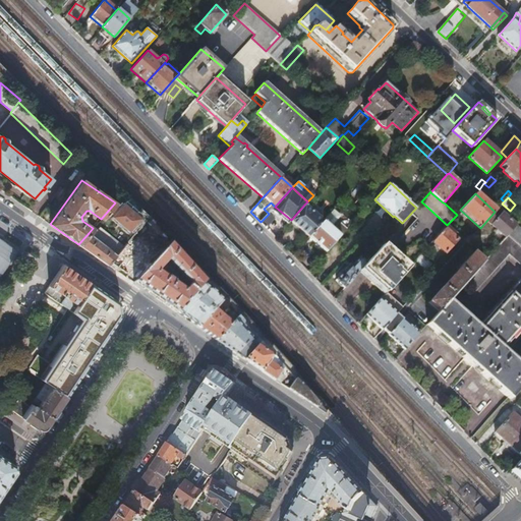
[(129,231),(140,218),(123,203),(112,216),(129,231)]
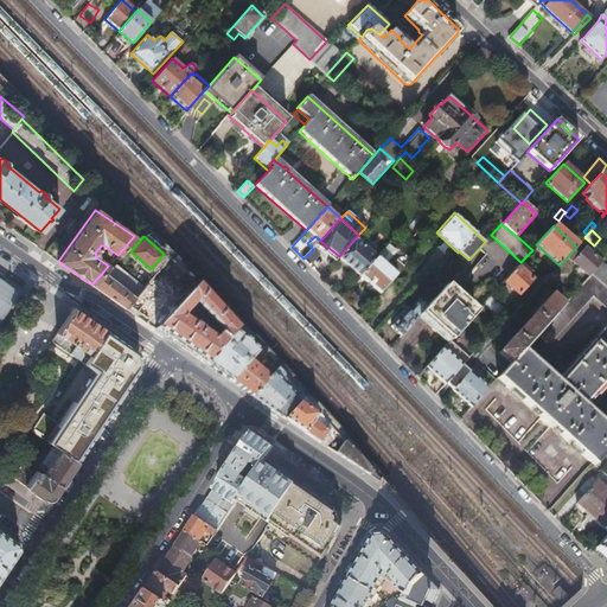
[(359,275),(376,257),(355,238),(339,256),(340,259),(359,275)]
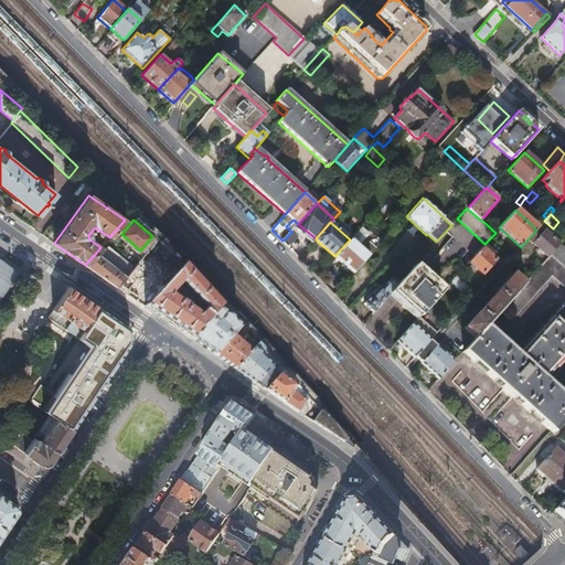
[(561,244),(545,230),(540,236),(535,233),(530,240),(530,241),(532,243),(533,243),(548,257),(551,255),(561,244)]
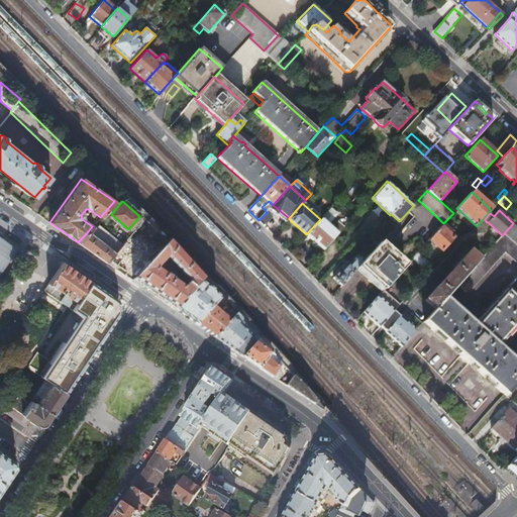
[(331,228),(320,219),(306,234),(323,249),(342,227),(336,222),(331,228)]
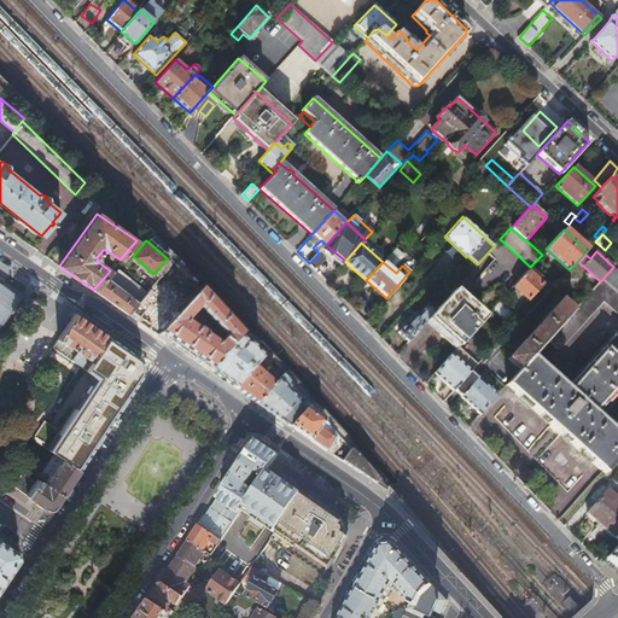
[(531,266),(530,267),(513,286),(529,299),(543,284),(538,280),(542,275),(531,266)]
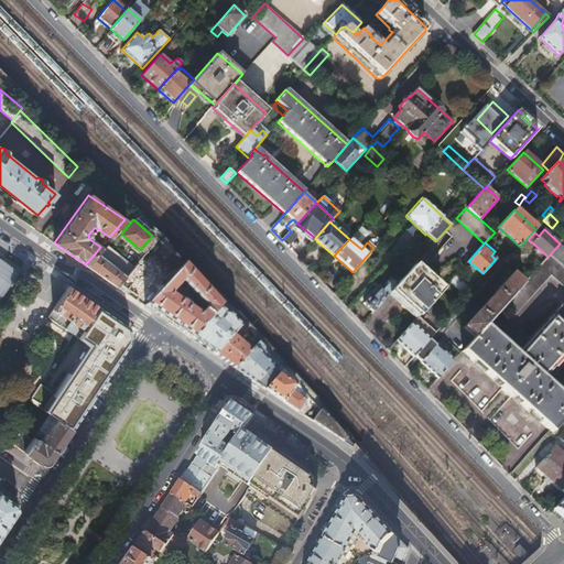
[(563,247),(560,243),(550,255),(563,267),(563,247)]
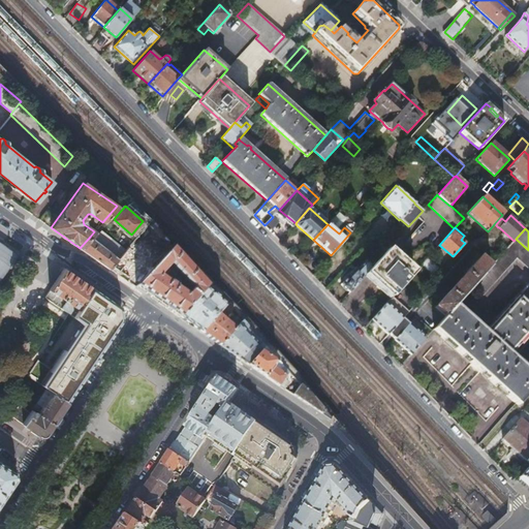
[(110,269),(126,249),(113,239),(105,249),(101,246),(110,236),(101,229),(93,239),(90,237),(80,248),(86,252),(95,258),(110,269)]
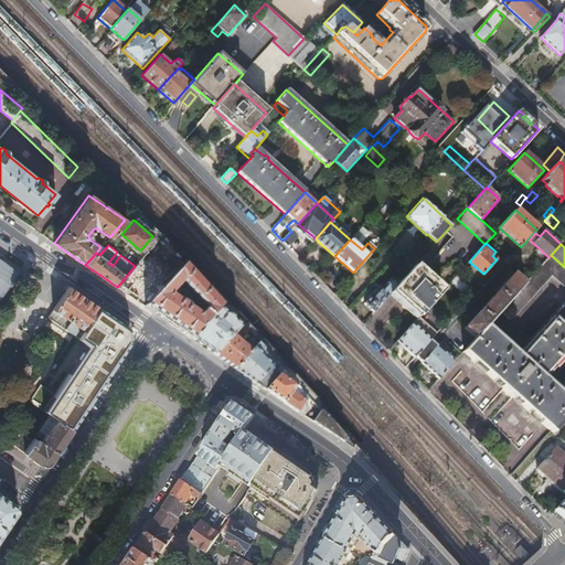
[(548,257),(528,280),(507,305),(516,313),(552,275),(564,286),(564,267),(551,255),(548,257)]
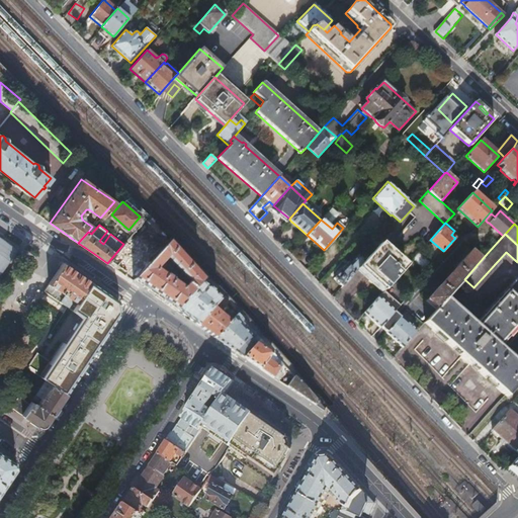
[(0,273),(16,249),(0,237),(0,273)]
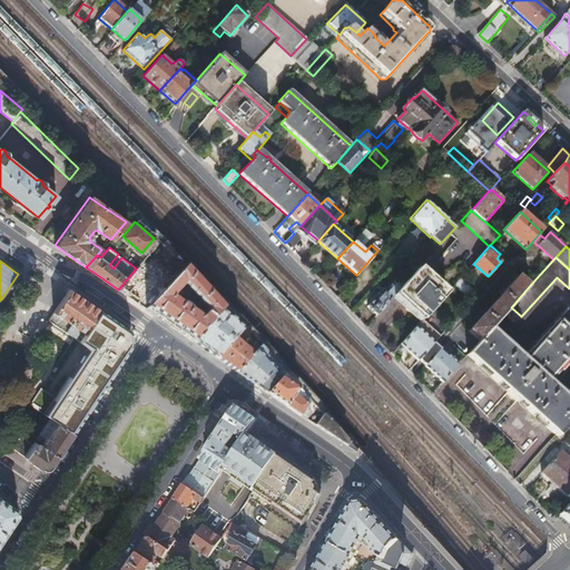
[(413,263),(409,267),(410,272),(412,275),(418,268),(421,265),(418,262),(413,263)]
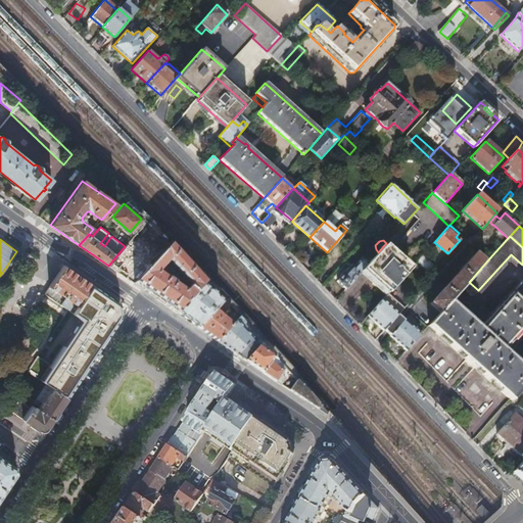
[(169,246),(151,266),(135,284),(156,298),(178,314),(203,284),(169,246)]
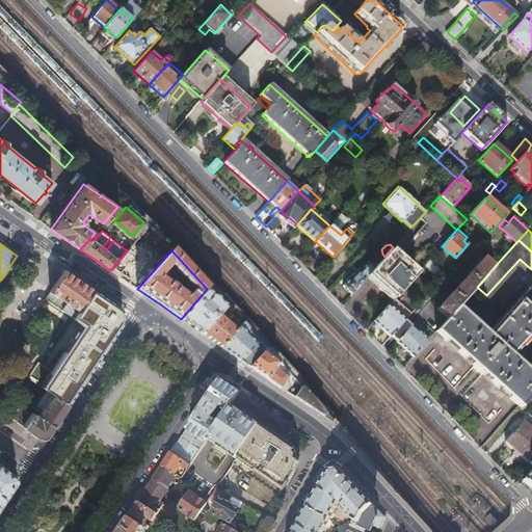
[(390,250),(384,257),(374,268),(368,274),(395,298),(416,274),(390,250)]
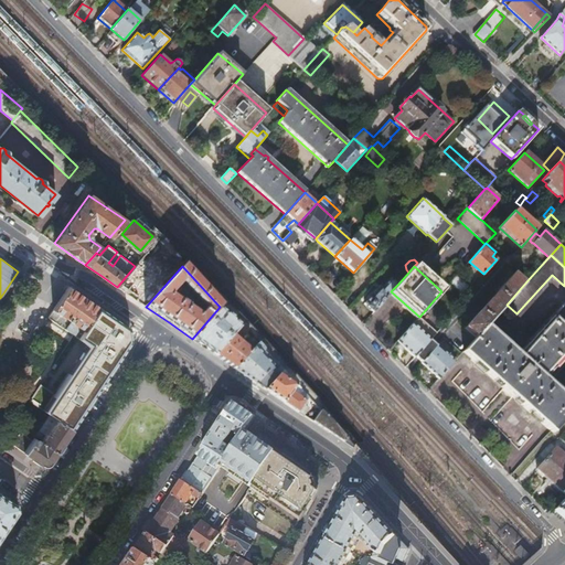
[(528,280),(516,270),(498,291),(499,292),(482,311),(481,310),(466,327),(477,338),(487,326),(507,305),(528,280)]
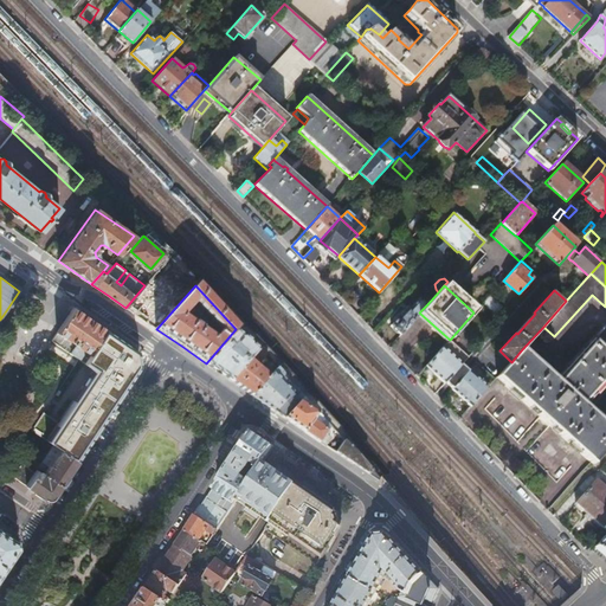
[(502,308),(489,296),(483,303),(496,315),(502,308)]
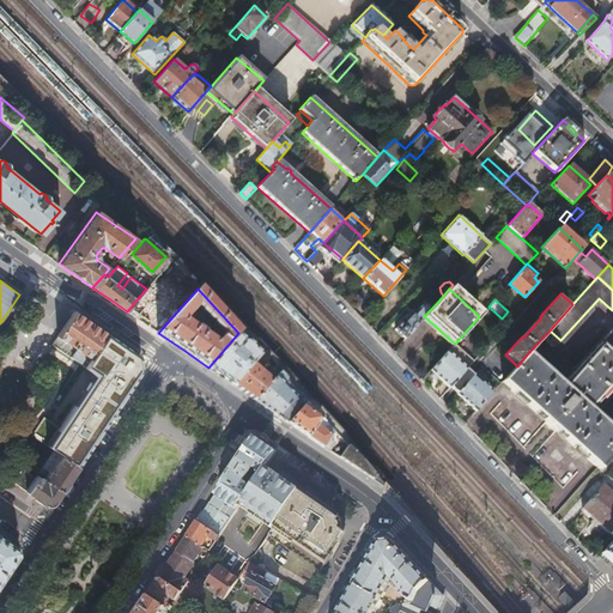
[(395,329),(405,339),(424,316),(431,309),(423,303),(414,311),(412,310),(395,329)]
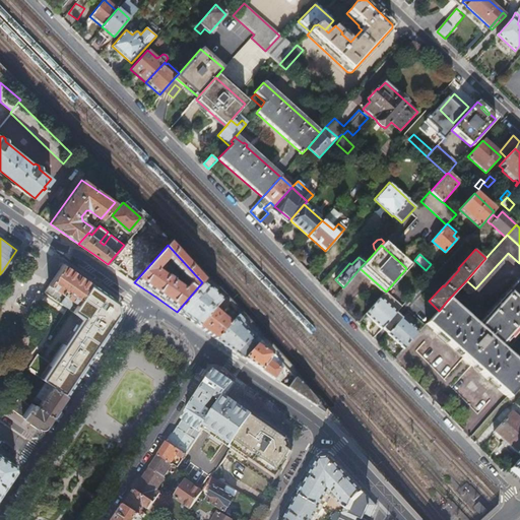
[(76,272),(62,263),(43,291),(55,299),(62,288),(64,290),(63,293),(65,294),(61,300),(59,298),(57,301),(71,311),(89,281),(76,272)]
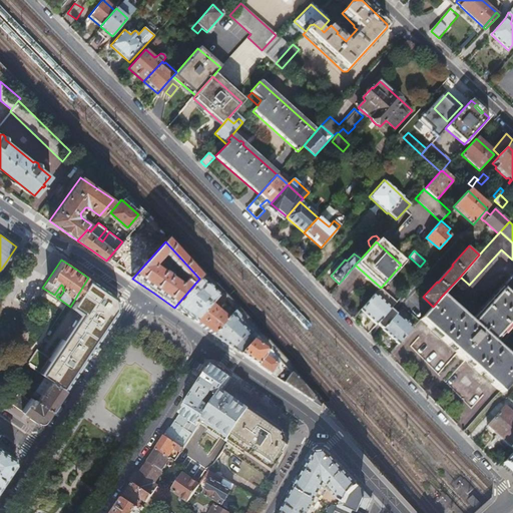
[(433,307),(421,320),(500,391),(503,393),(509,386),(508,386),(512,380),(512,359),(495,344),(512,323),(512,277),(512,276),(471,322),(442,296),(433,307)]
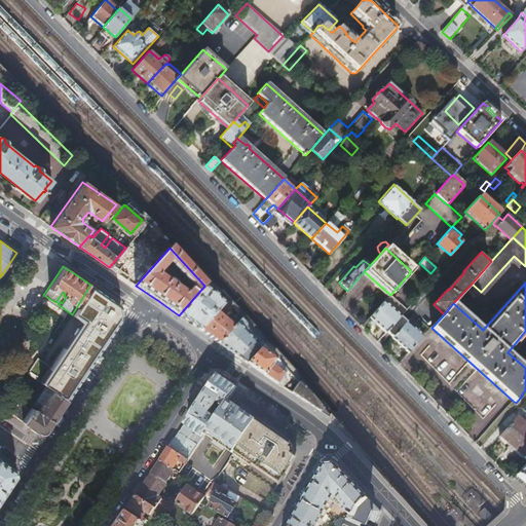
[(189,323),(199,330),(216,311),(218,309),(224,302),(219,296),(216,298),(209,292),(212,289),(207,284),(204,286),(179,315),(189,323)]
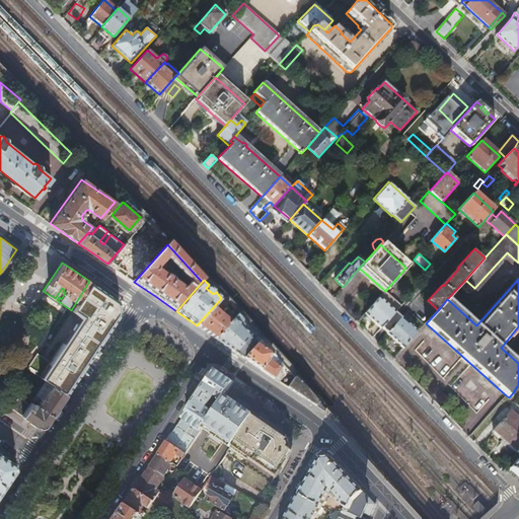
[(89,281),(71,310),(79,315),(52,360),(39,351),(27,367),(47,378),(46,379),(53,384),(66,393),(85,364),(106,330),(119,312),(117,299),(110,295),(104,291),(89,281)]
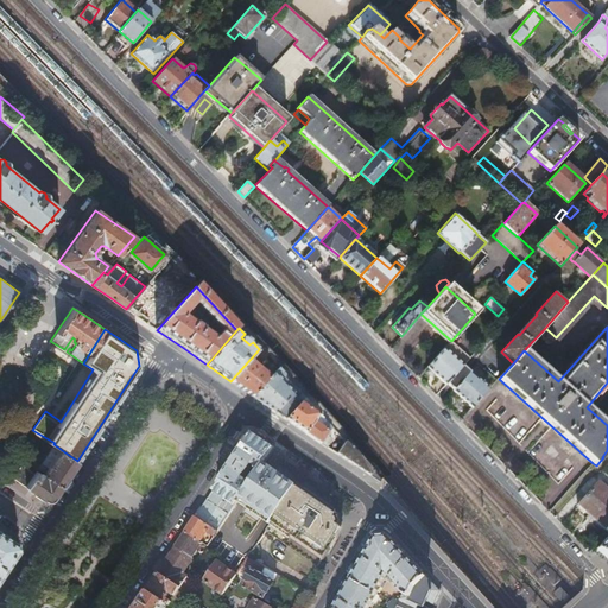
[(470,359),(451,341),(428,367),(447,384),(463,366),(470,359)]
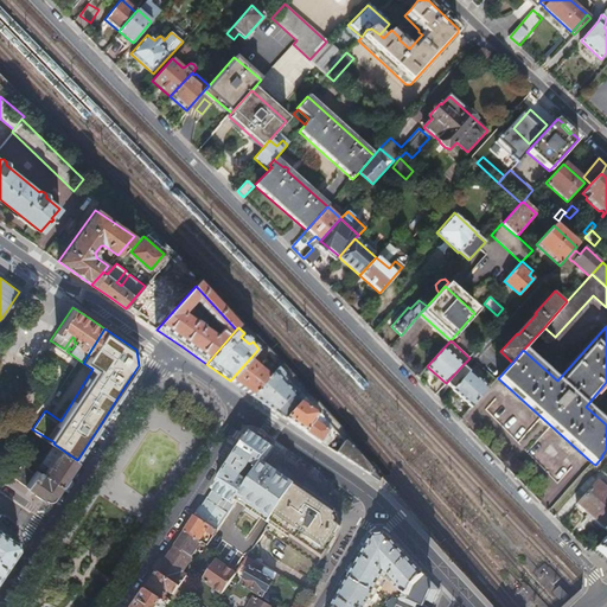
[(257,362),(263,353),(259,349),(251,357),(257,362)]
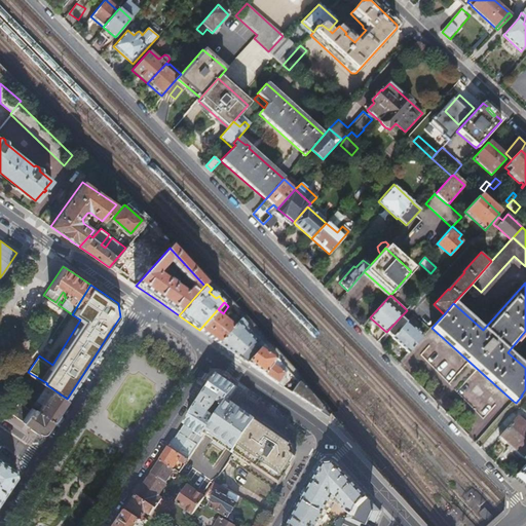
[(199,330),(219,343),(233,327),(216,311),(199,330)]
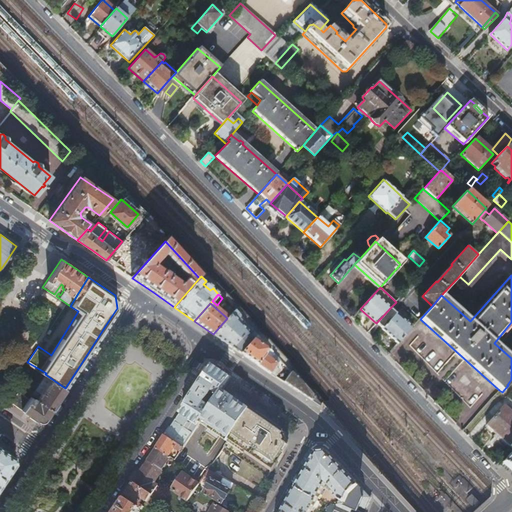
[(376,323),(381,328),(397,343),(412,327),(398,315),(400,313),(398,311),(396,313),(395,312),(390,308),(376,323)]
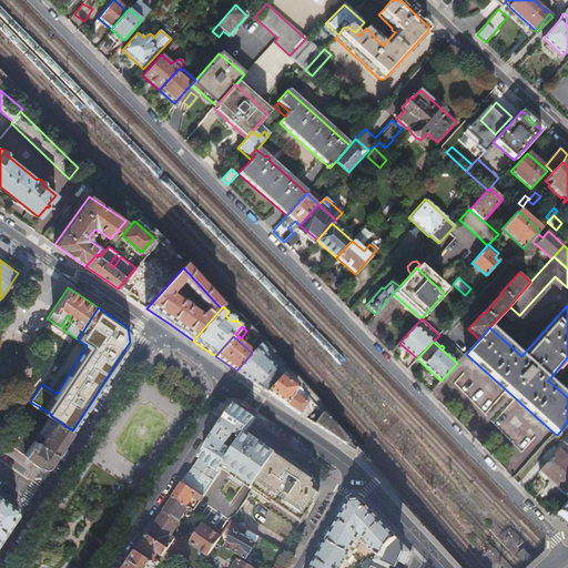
[(252,382),(257,385),(277,364),(260,344),(252,353),(236,371),(252,382)]
